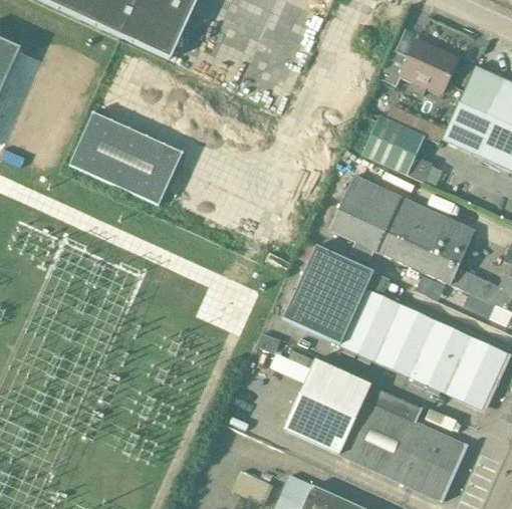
[(43,0),(172,58),(198,0),(43,0)]
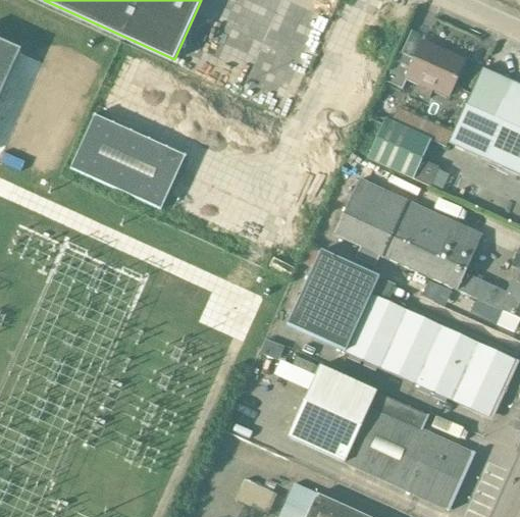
[(0,37),(0,93),(20,46),(0,37)]
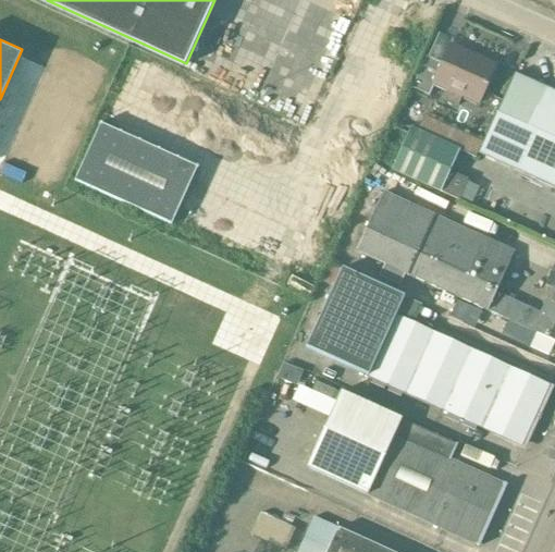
[(431,92),(435,81),(446,86),(443,95),(459,102),(463,94),(479,101),(496,63),(452,43),(444,59),(428,52),(414,84),(431,92)]
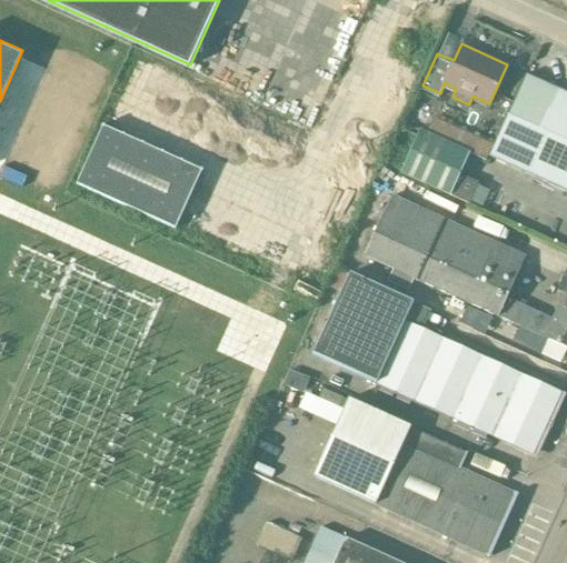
[(490,153),(513,163),(547,86),(538,82),(531,98),(518,91),(490,153)]
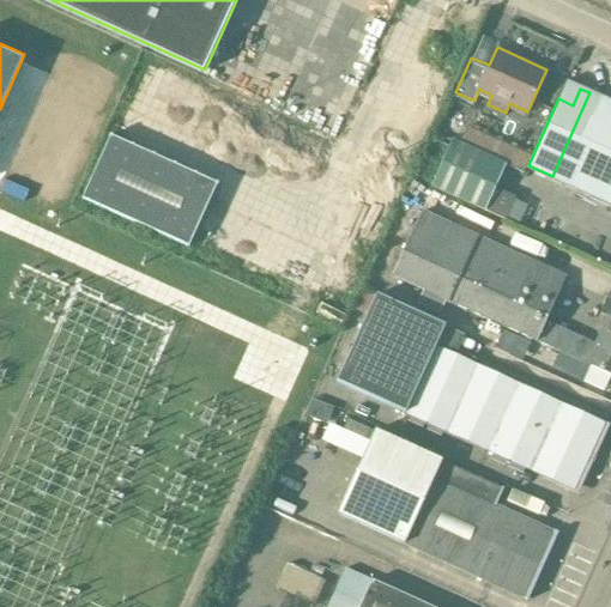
[(610,97),(603,95),(602,98),(590,92),(552,176),(610,202),(610,97)]
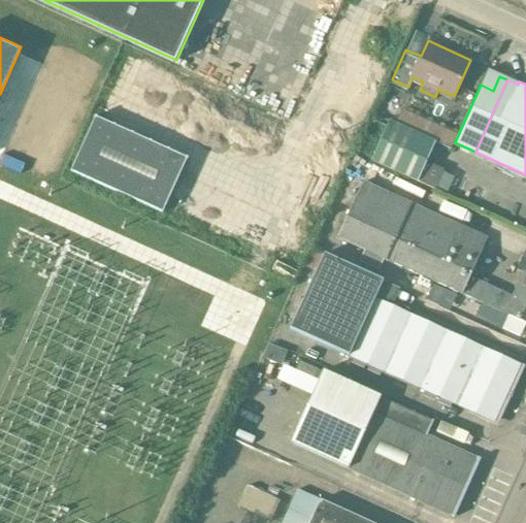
[(96,112),(71,166),(163,209),(188,155),(96,112)]
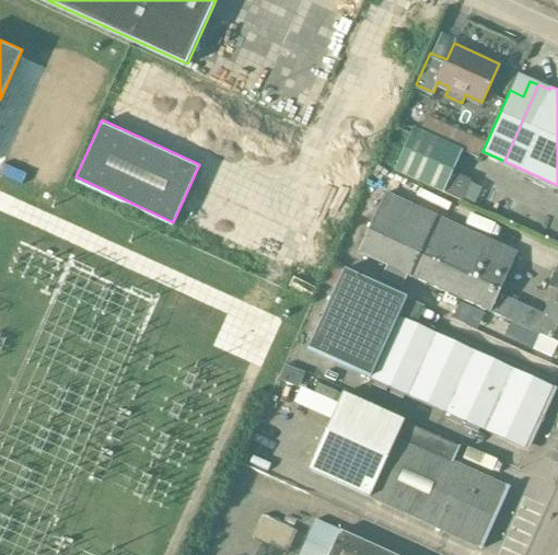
[(463,197),(472,176),(454,168),(464,147),(414,125),(395,168),(463,197)]
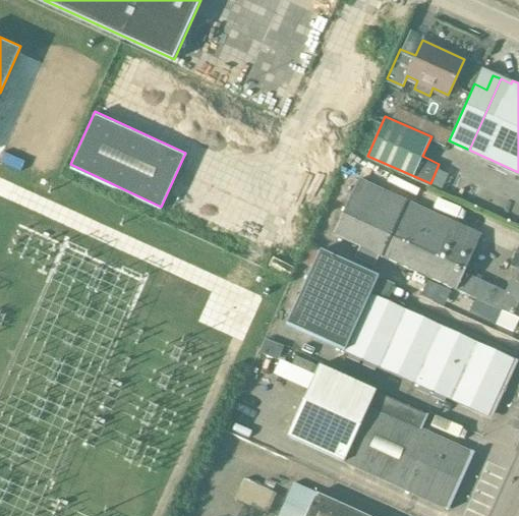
[(362,177),(337,232),(360,243),(380,252),(458,288),(500,307),(502,308),(497,322),(515,329),(518,322),(518,250),(513,262),(518,265),(518,267),(509,289),(466,270),(483,233),(362,177)]
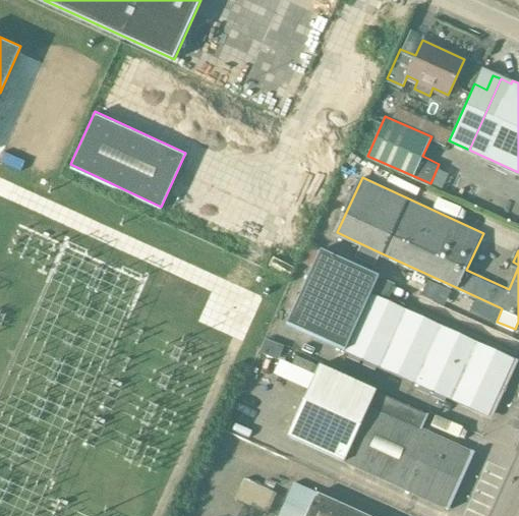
[(380,252),(360,243),(355,253),(375,263),(380,252)]
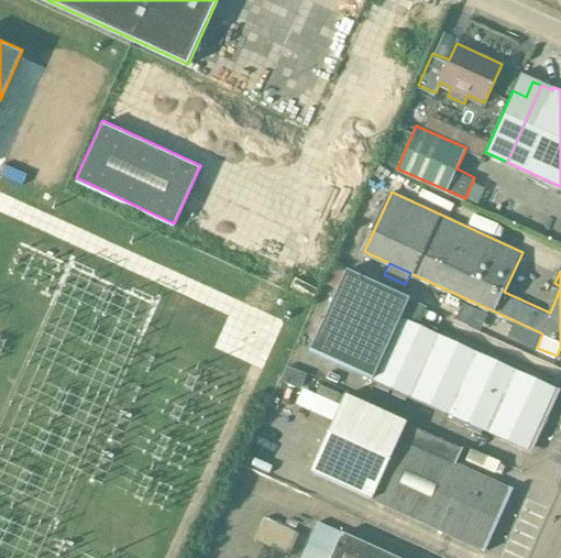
[(529,446),(557,386),(400,316),(409,295),(347,267),(310,347),(318,350),(529,446)]
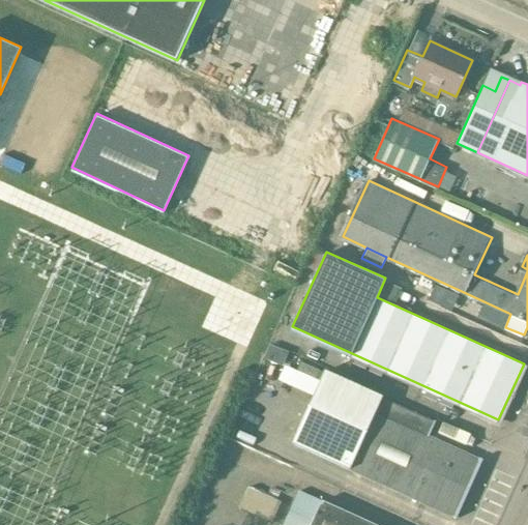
[(309,386),(317,363),(300,357),(298,365),(286,359),(280,376),(309,386)]
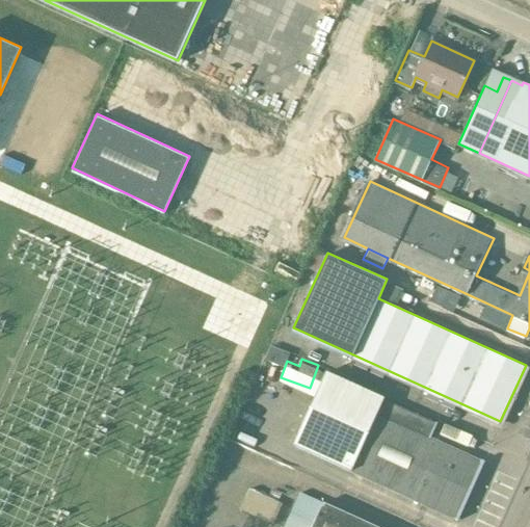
[(316,397),(292,445),(455,519),(481,462),(429,438),(438,420),(385,397),(385,398),(327,373),(322,383),(316,397)]
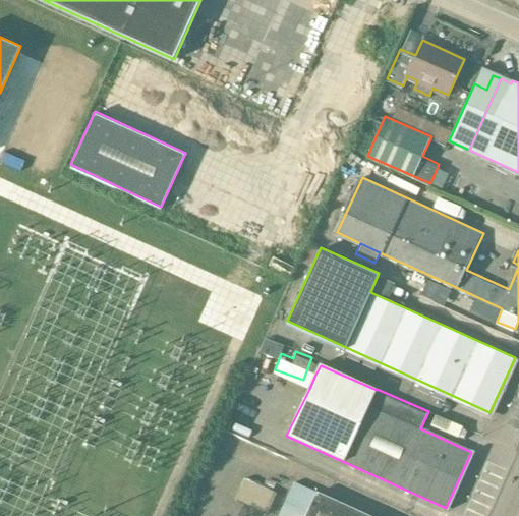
[(368,515),(318,493),(306,515),(368,515)]
